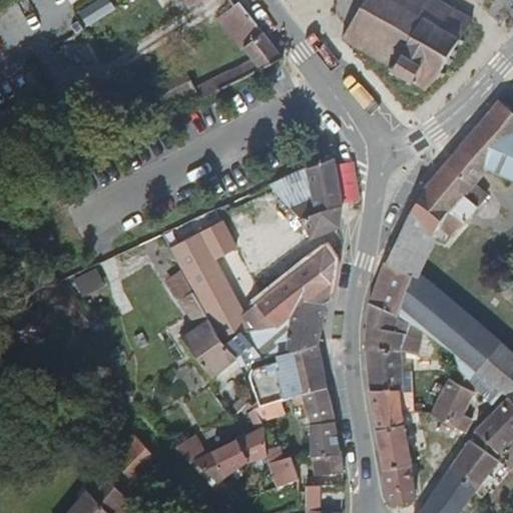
[(471,17),(440,0),(363,0),(341,39),(430,90),(471,17)]
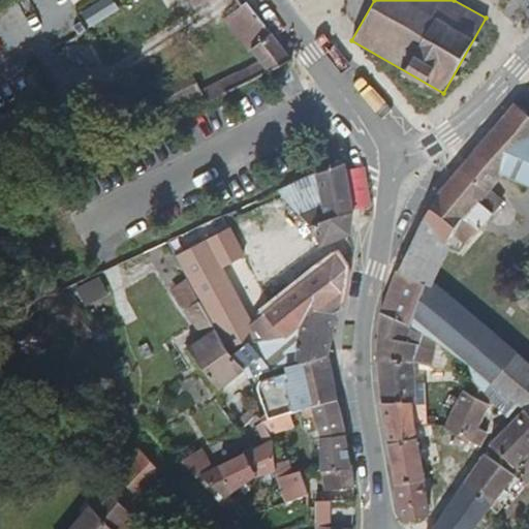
[(290,61),(245,4),(226,19),(261,61),(223,82),(229,93),(231,92),(267,74),(276,69),(290,61)]
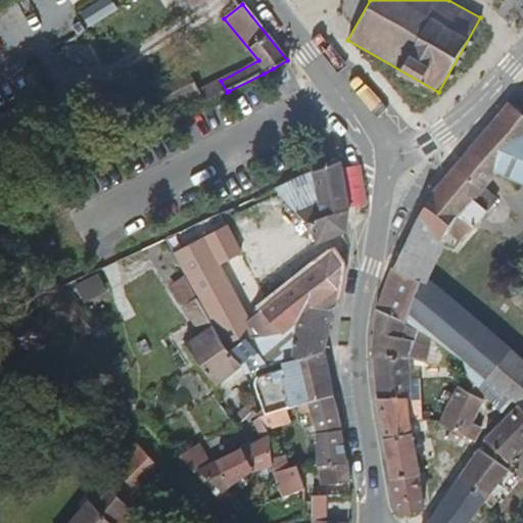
[(196,83),(183,89),(189,112),(202,105),(197,95),(201,93),(196,83)]
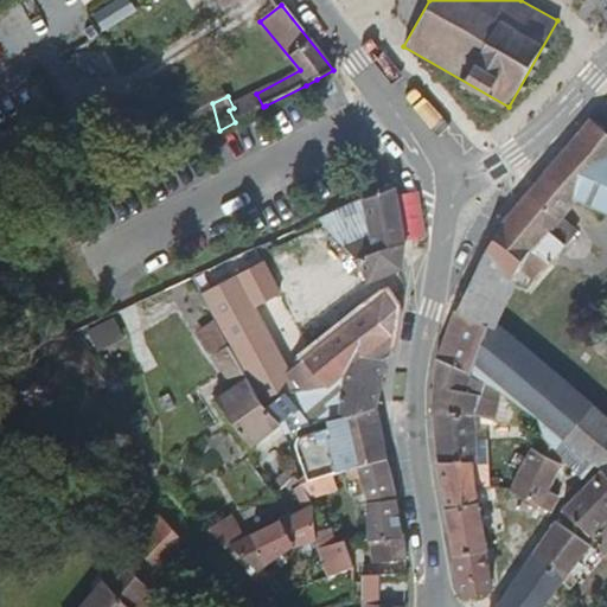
[(184,128),(193,145),(199,141),(219,131),(212,103),(190,115),(192,122),(184,128)]
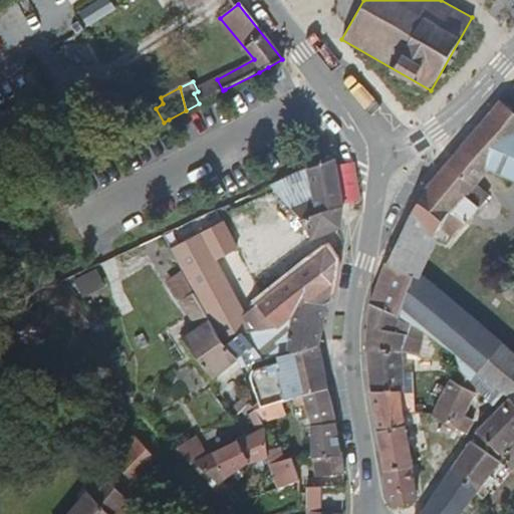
[(513,113),(500,102),(462,148),(490,168),(501,154),(513,139),(513,113)]
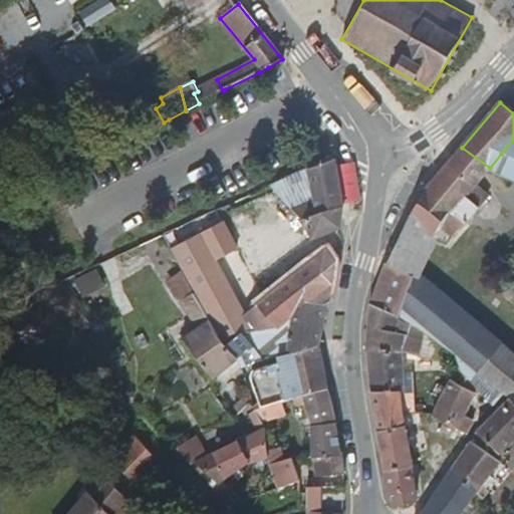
[(152,127),(148,120),(132,130),(136,137),(152,127)]
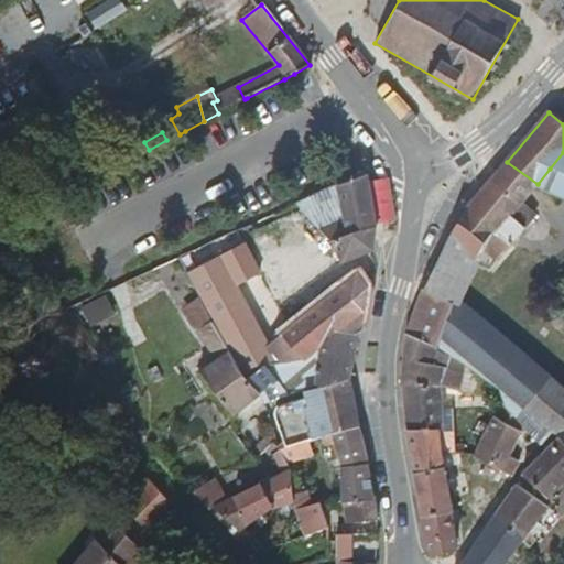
[(563,152),(550,169),(538,184),(540,185),(563,196),(563,152)]
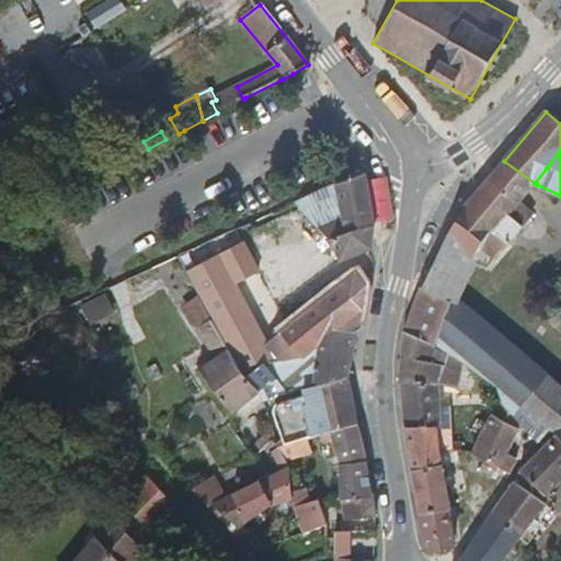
[(466,208),(424,289),(453,302),(458,305),(459,301),(476,261),(494,232),(507,243),(522,226),(508,215),(535,183),(504,161),(480,190),(466,208)]
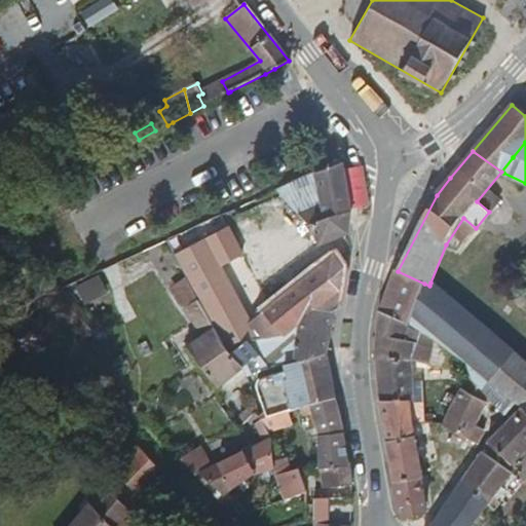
[(321,246),(348,235),(350,212),(343,163),(309,177),(278,190),(310,222),(321,246)]
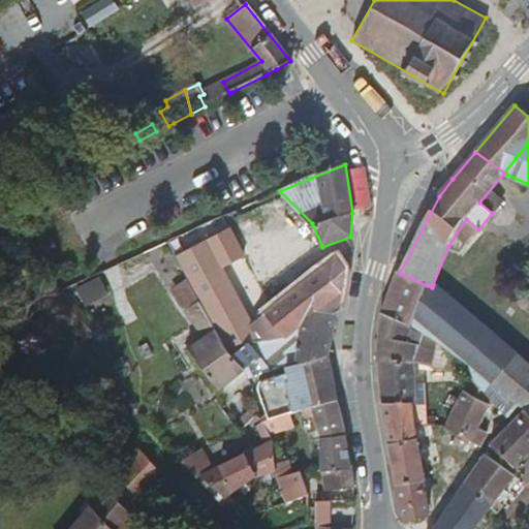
[(195,247),(229,227),(224,216),(188,232),(195,247)]
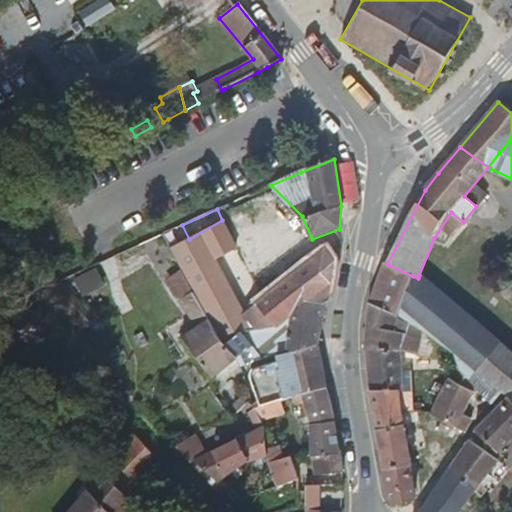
[(185,241),(171,249),(195,293),(210,321),(228,345),(244,334),(277,328),(291,316),(333,280),(336,262),(325,247),(246,313),(217,260),(237,249),(222,220),(189,239),(185,241)]
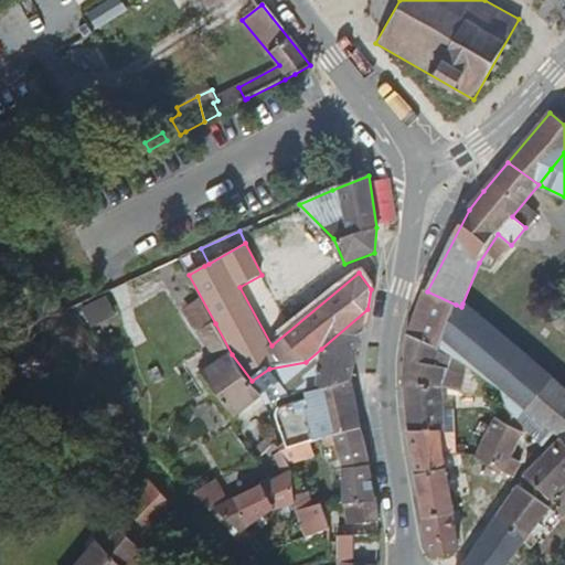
[(196,251),(180,258),(189,275),(204,266),(196,251)]
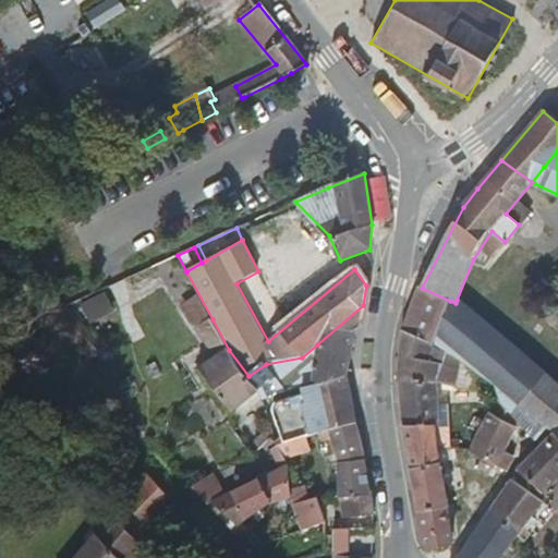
[(422,288),(403,331),(426,341),(433,344),(450,301),(422,288)]
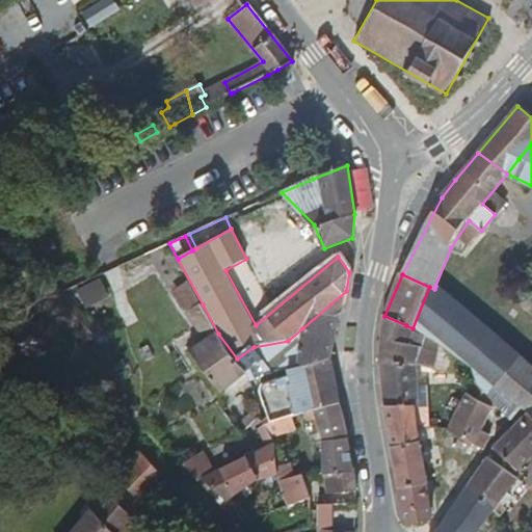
[(424,334),(458,356),(473,368),(511,405),(513,402),(519,411),(522,407),(531,395),(531,367),(435,286),(434,289),(429,287),(413,328),(424,334)]
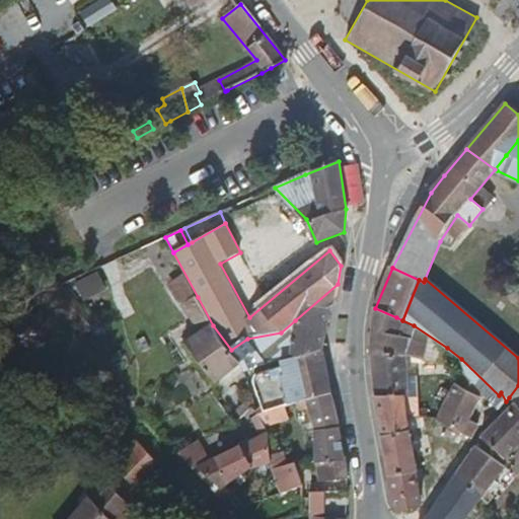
[(52,280),(43,286),(91,334),(98,341),(108,329),(90,312),(78,301),(60,285),(52,280)]
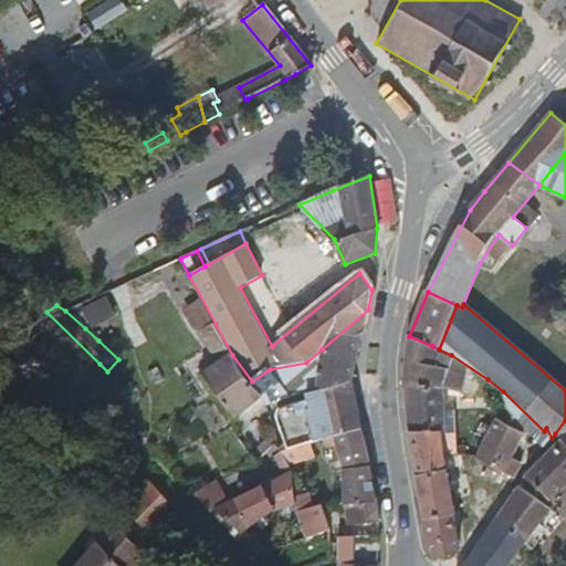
[(316,391),(352,383),(358,354),(368,310),(322,349),(316,391)]
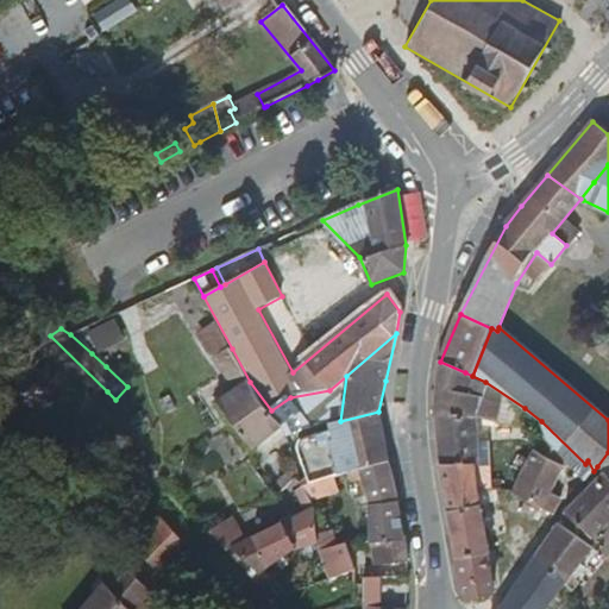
[(92,353),(106,366),(125,353),(117,339),(96,350),(92,353)]
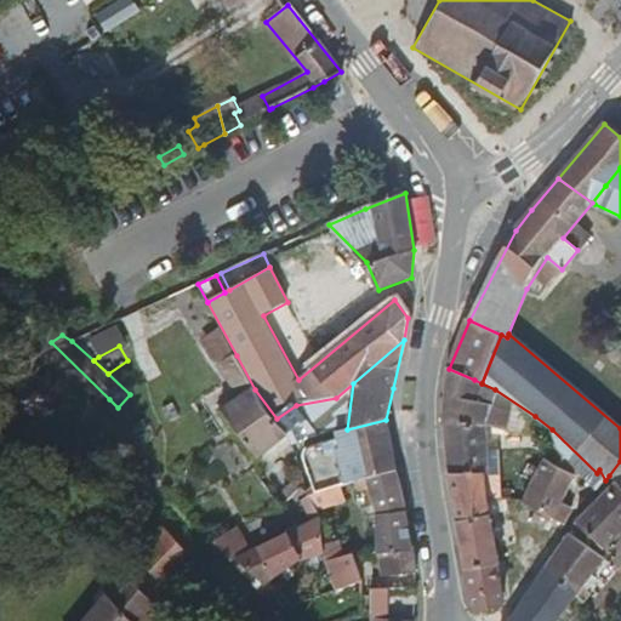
[(260,459),(289,436),(277,419),(255,389),(237,355),(208,371),(227,405),(222,410),(260,459)]
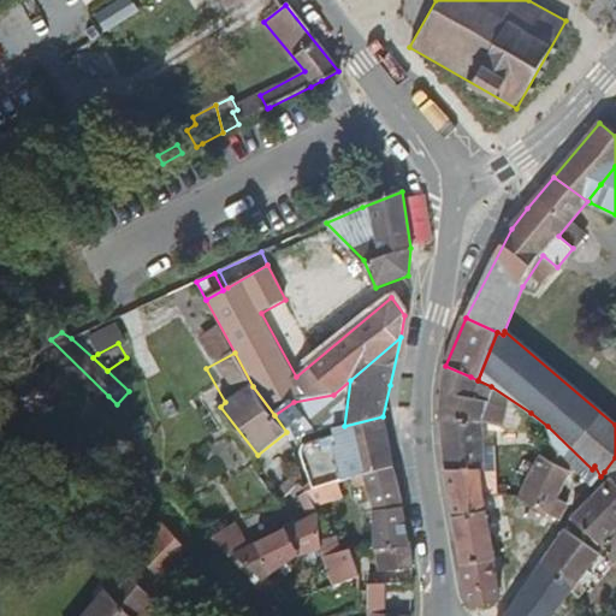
[(443,391),(440,418),(480,421),(487,402),(486,401),(491,386),(478,380),(471,377),(445,366),(444,380),(443,391)]
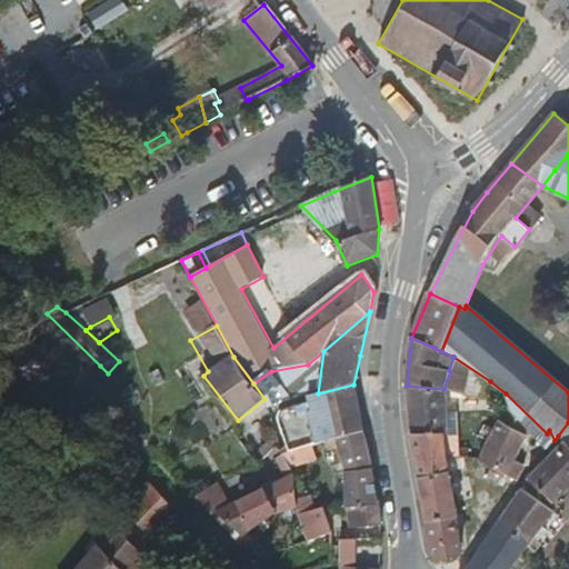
[(443,389),(446,390),(485,398),(490,381),(453,357),(449,370),(450,371),(443,389)]
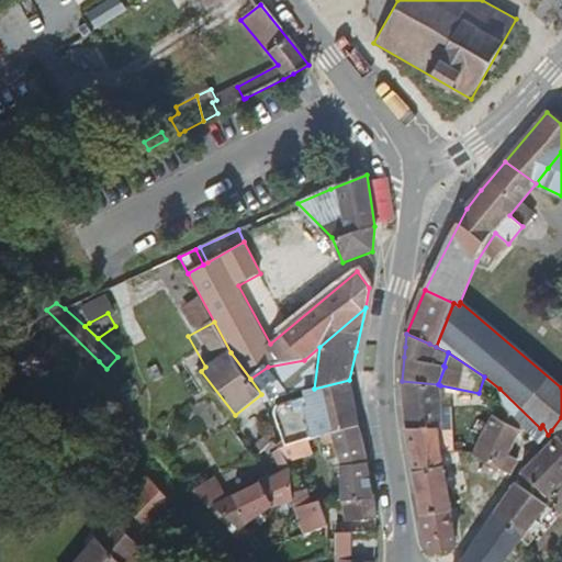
[(261,394),(267,402),(290,394),(268,367),(250,379),(261,394)]
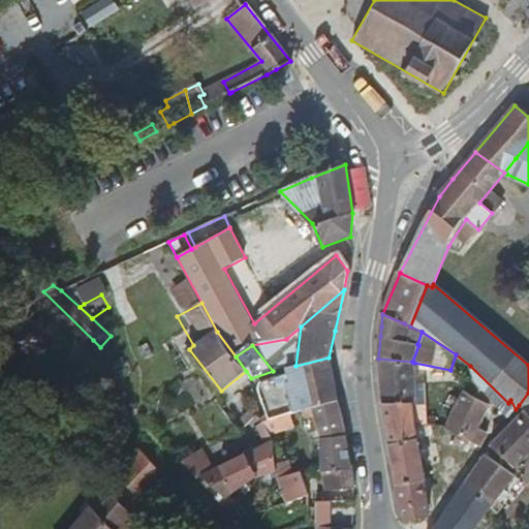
[(259,390),(270,419),(275,417),(286,414),(305,409),(338,400),(333,376),(329,358),(296,366),(293,366),(296,372),(262,381),(259,390)]
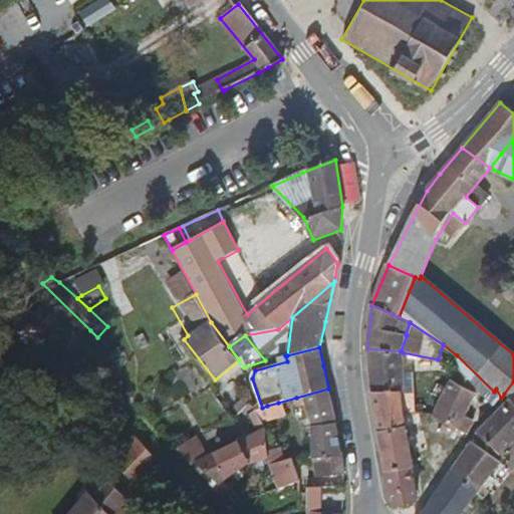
[(369,372),(371,393),(401,391),(406,391),(403,352),(401,351),(367,348),(369,372)]
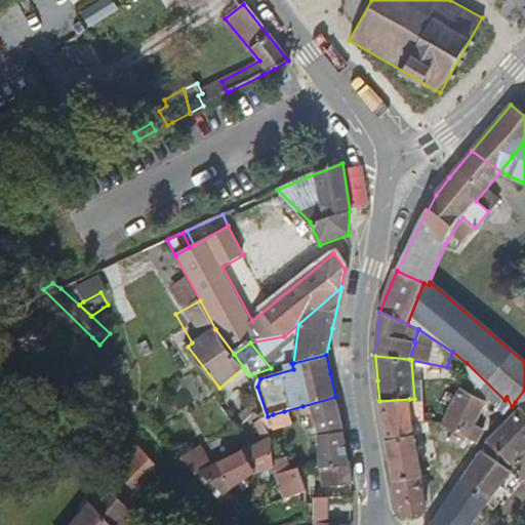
[(461,389),(442,425),(476,443),(484,429),(478,426),(476,425),(487,401),(468,392),(461,389)]
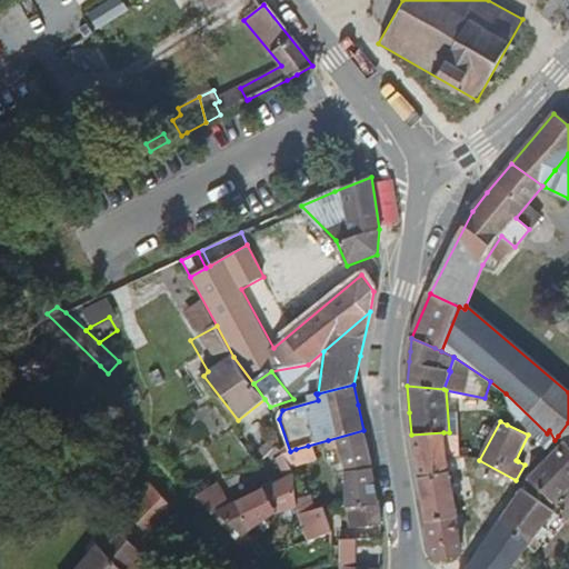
[(568,422),(558,436),(566,441),(568,445),(568,422)]
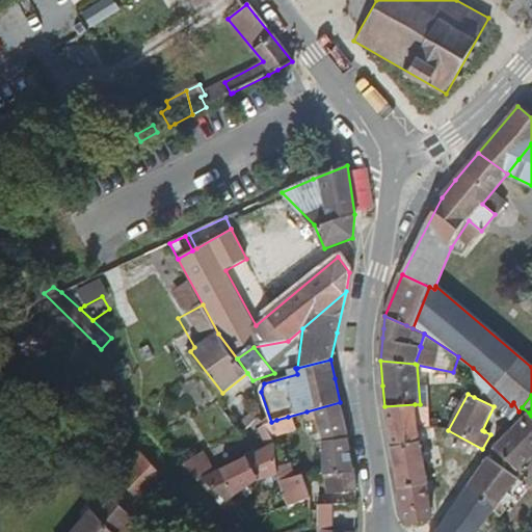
[(317,419),(323,444),(348,441),(344,418),(340,402),(307,411),(309,421),(317,419)]
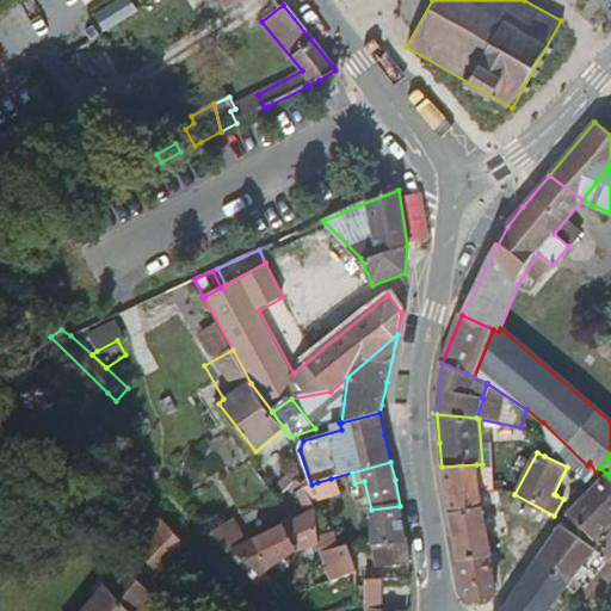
[(590,462),(587,466),(579,474),(588,483),(592,488),(598,480),(594,476),(596,473),(590,462)]
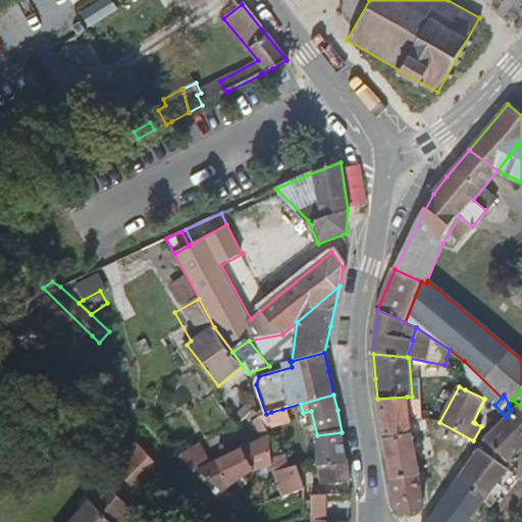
[(382,423),(384,436),(412,431),(410,419),(407,397),(377,399),(382,423)]
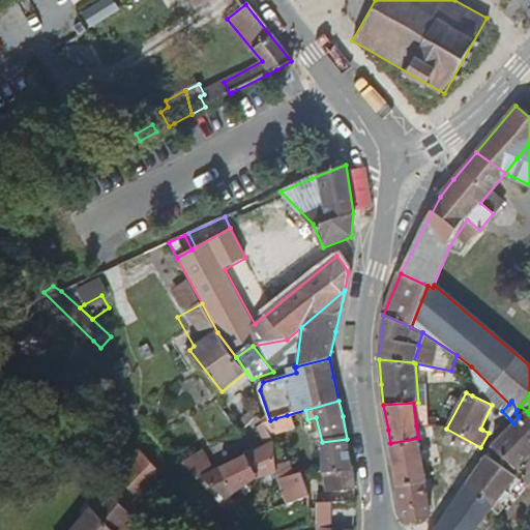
[(496,443),(494,445),(518,469),(529,455),(529,414),(527,411),(513,423),(496,443)]
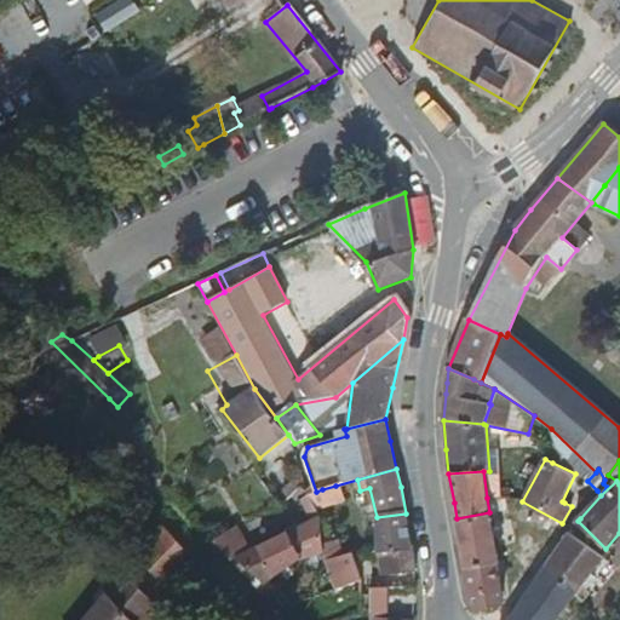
[(342,503),(336,486),(322,489),(327,507),(342,503)]
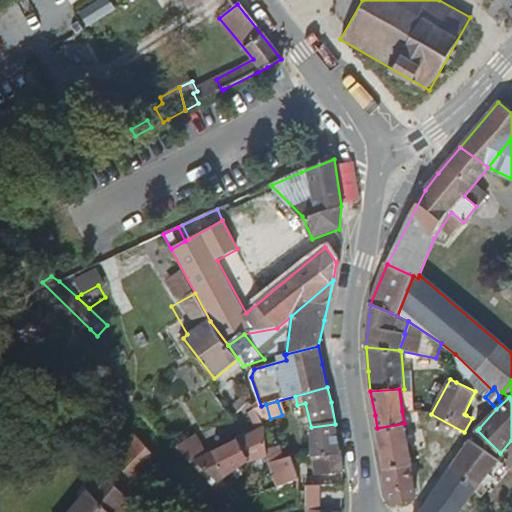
[(261,406),(257,407),(259,414),(263,422),(270,419),(266,404),(261,406)]
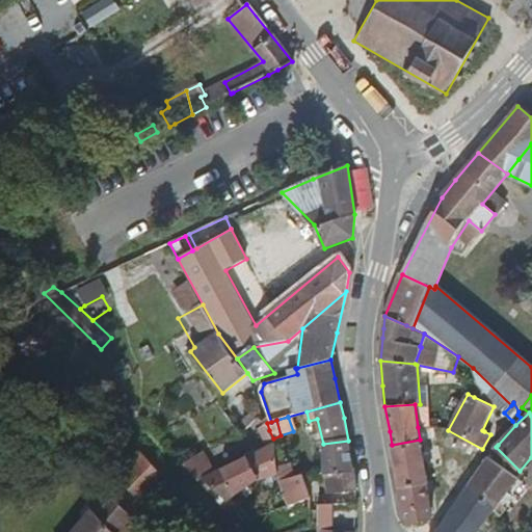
[(259,435),(264,448),(274,443),(273,439),(269,430),(259,435)]
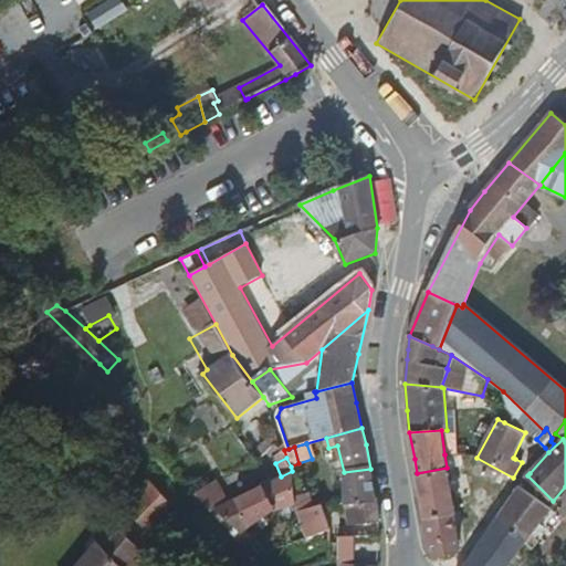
[(420,492),(425,517),(454,511),(447,468),(417,473),(420,492)]
